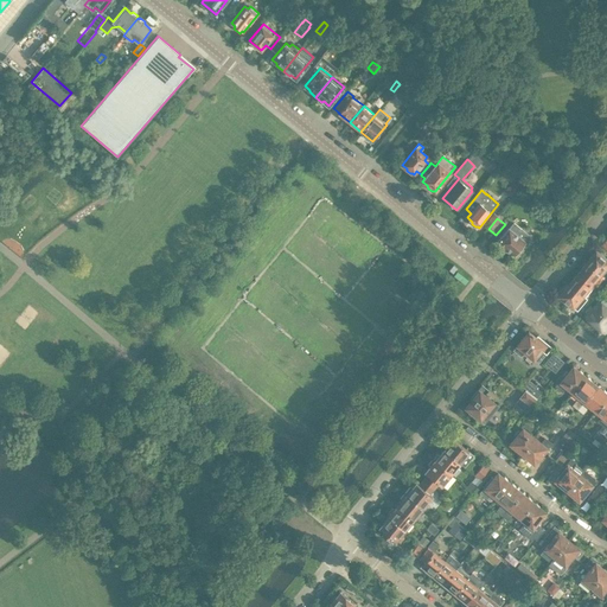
[(513,256),(530,236),(513,223),(497,243),(504,249),(513,256)]
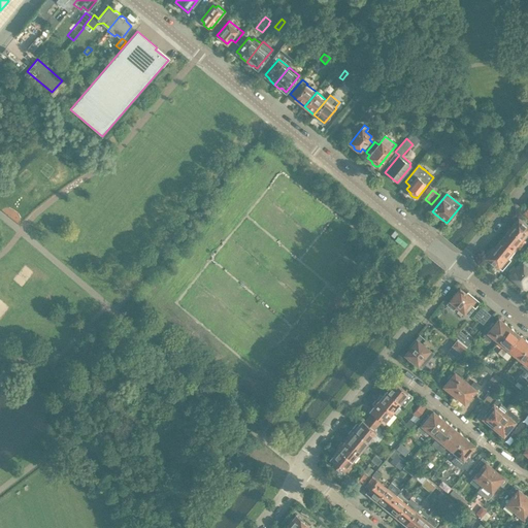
[(515,223),(513,226),(513,228),(512,228),(525,239),(527,235),(527,224),(520,219),(517,222),(515,223)]
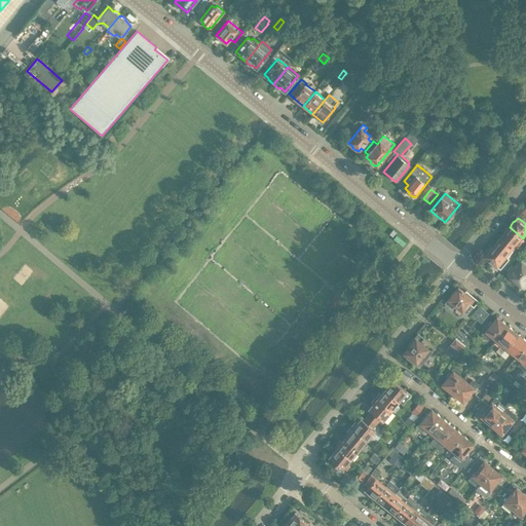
[(508,228),(505,231),(505,233),(502,236),(516,248),(523,238),(510,227),(510,228),(508,228)]
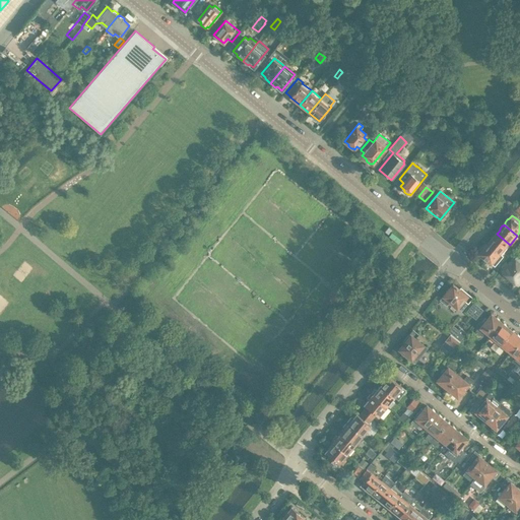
[(492,238),(489,241),(490,243),(489,243),(502,254),(510,245),(497,234),(494,238),(492,238)]
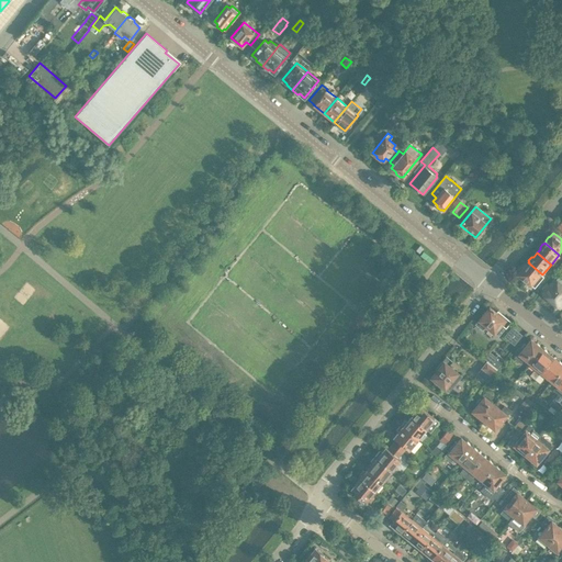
[(542,274),(528,262),(528,263),(526,263),(523,268),(523,269),(519,273),(536,287),(544,276),(542,274)]
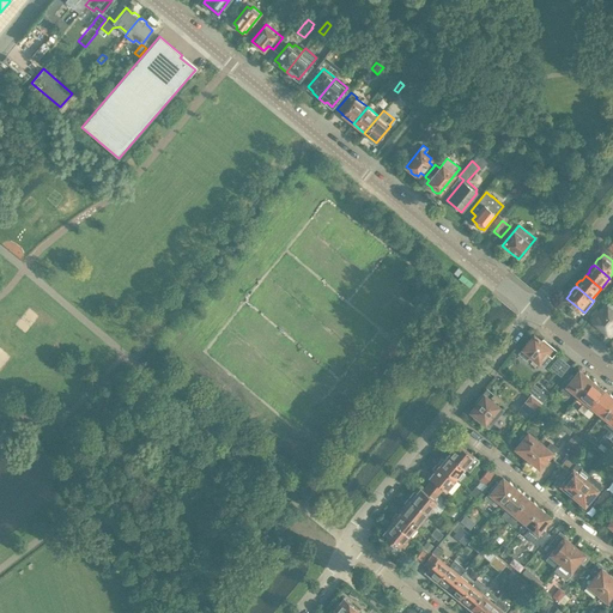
[(610,334),(612,329),(612,299),(607,305),(602,313),(599,309),(594,316),(596,319),(594,321),(610,334)]
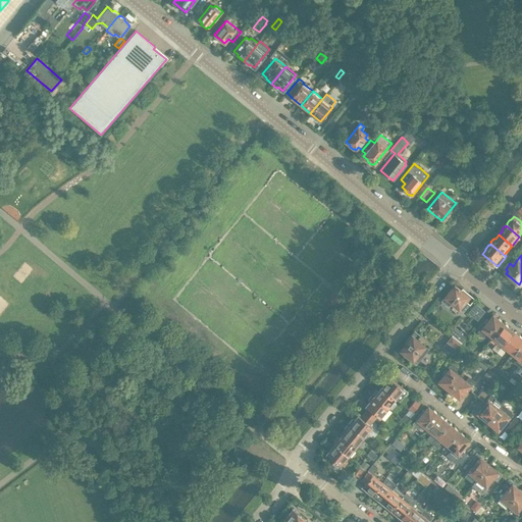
[(473,299),(467,294),(468,294),(467,293),(466,294),(462,291),(463,290),(462,289),(461,290),(459,289),(457,286),(455,284),(451,289),(450,289),(448,292),(448,293),(441,301),(448,306),(451,302),(463,312),(470,304),(473,299)]
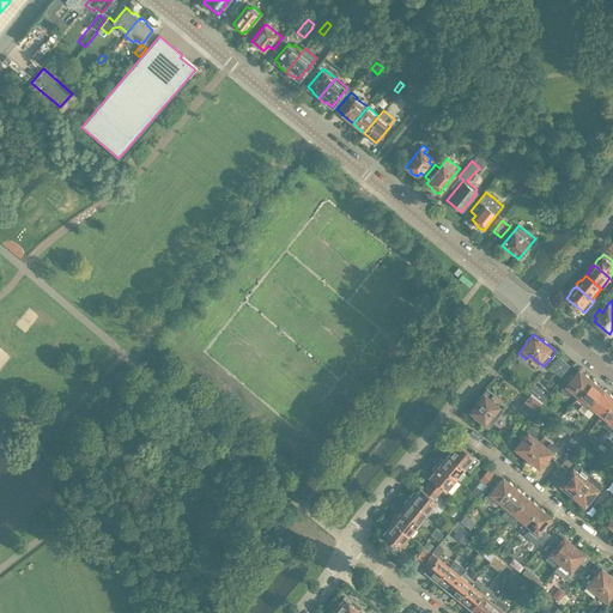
[(562,375),(571,364),(560,354),(551,366),(562,375)]
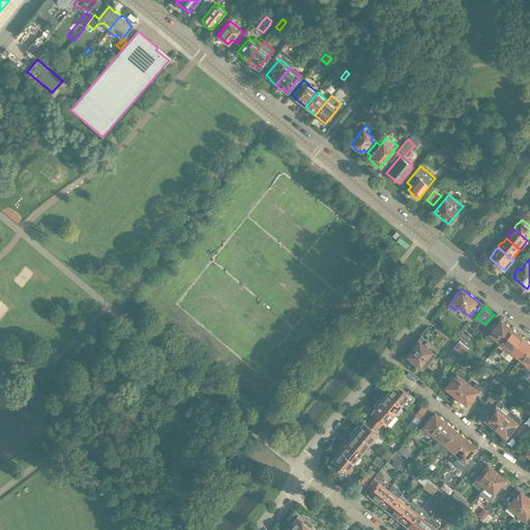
[(505,324),(500,320),(497,324),(496,324),(486,336),(490,341),(493,336),(500,342),(510,328),(509,327),(509,326),(506,323),(505,324)]
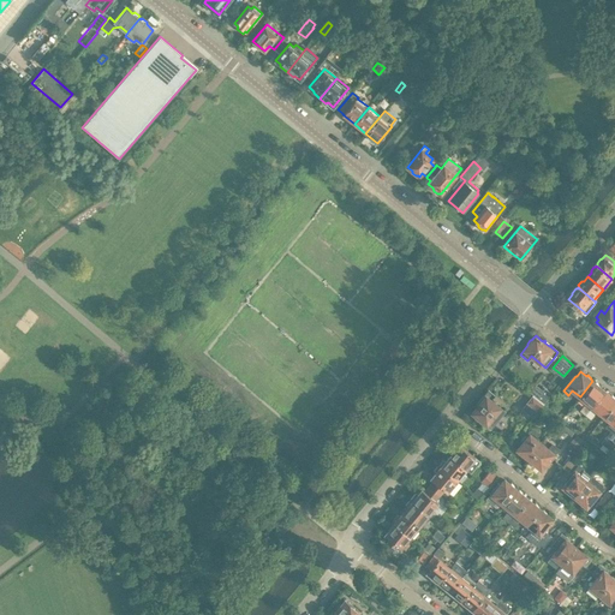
[(553,392),(541,381),(530,394),(532,395),(543,405),(543,404),(553,392)]
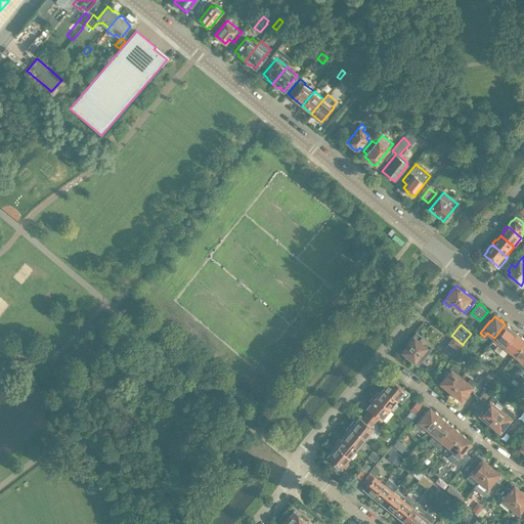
[(503,349),(515,333),(511,330),(510,328),(508,325),(506,325),(505,324),(494,338),(504,345),(501,348),(503,349)]
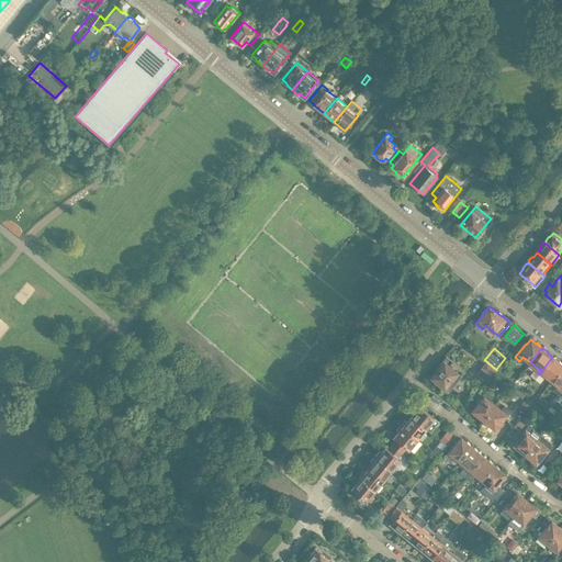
[(451,360),(447,357),(441,363),(440,362),(439,363),(440,364),(437,369),(436,368),(435,369),(437,370),(431,377),(436,380),(436,382),(439,384),(440,384),(449,391),(461,375),(448,366),(451,360)]
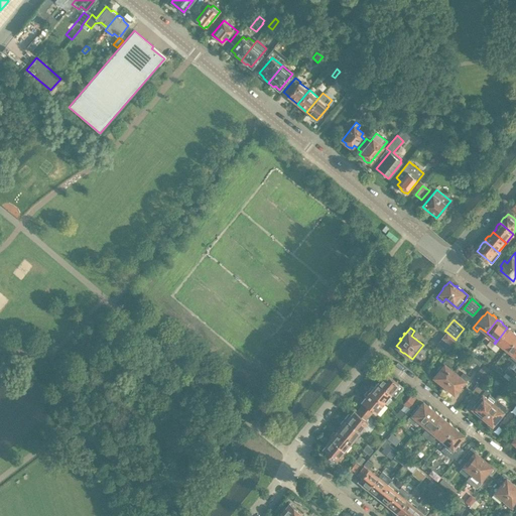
[(507,350),(515,337),(515,334),(513,332),(512,332),(507,328),(495,344),(497,345),(499,343),(507,350)]
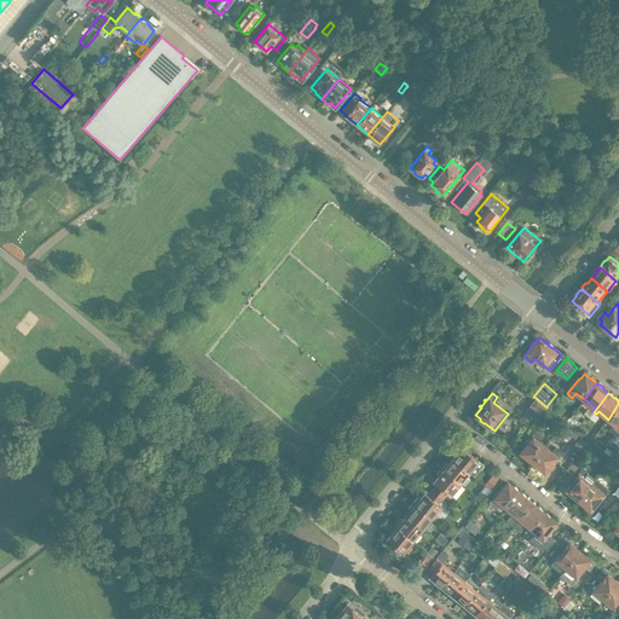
[(547,408),(536,398),(525,411),(536,421),(542,414),(543,415),(547,410),(545,409),(547,408)]
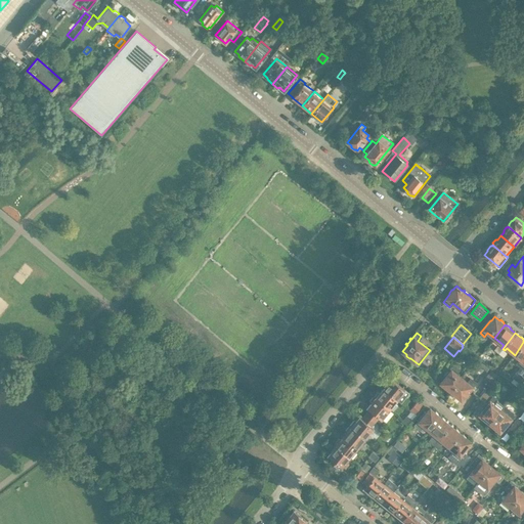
[(523,342),(515,355),(521,360),(518,364),(522,367),(523,364),(523,342)]
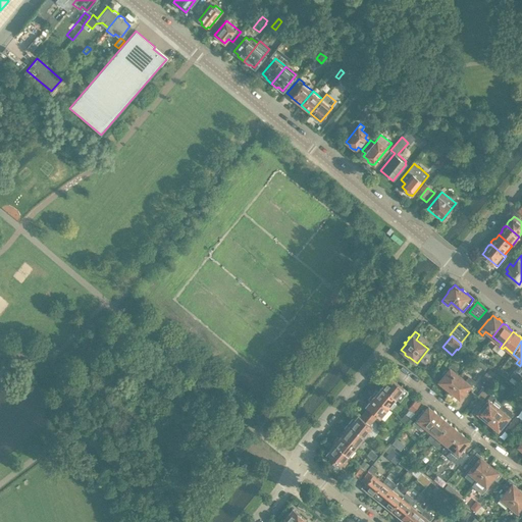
[(448,388),(449,389),(460,376),(453,371),(457,367),(452,363),(441,376),(442,376),(438,381),(442,384),(444,386),(446,388),(448,388)]
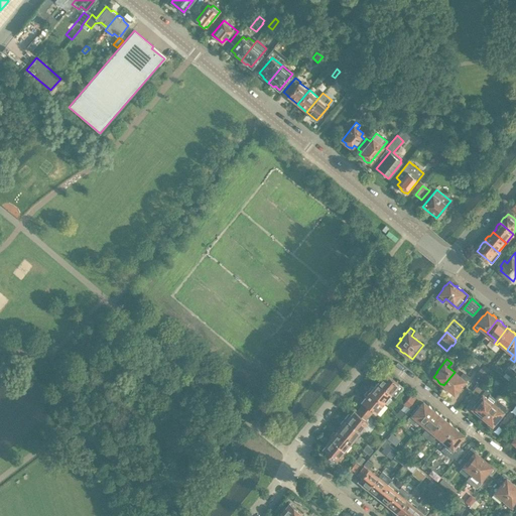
[(481,379),(489,369),(483,365),(475,374),(477,375),(475,378),(478,381),(481,378),(481,379)]
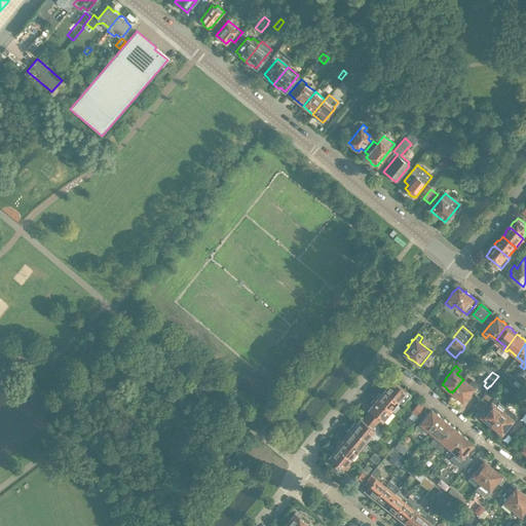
[(463,379),(452,392),(454,393),(454,396),(456,398),(458,398),(462,401),(466,397),(478,384),(474,380),(470,384),(463,379)]
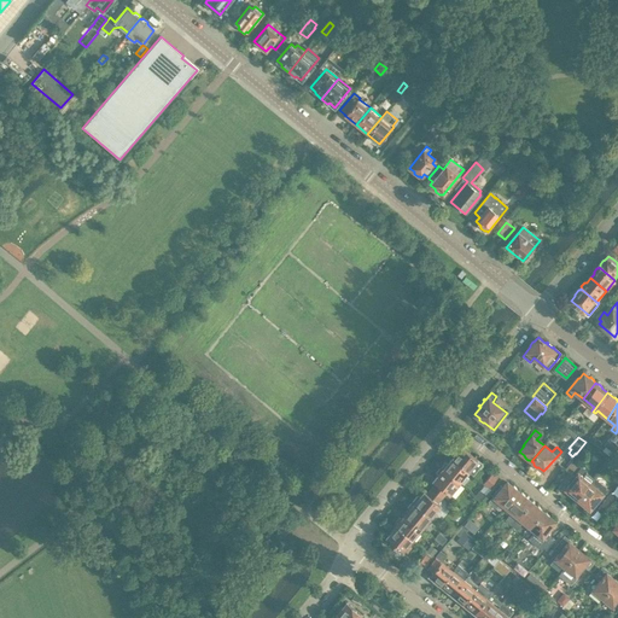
[(476,458),(474,458),(461,447),(458,450),(455,449),(452,454),(453,456),(470,470),(474,474),(483,464),(476,458)]
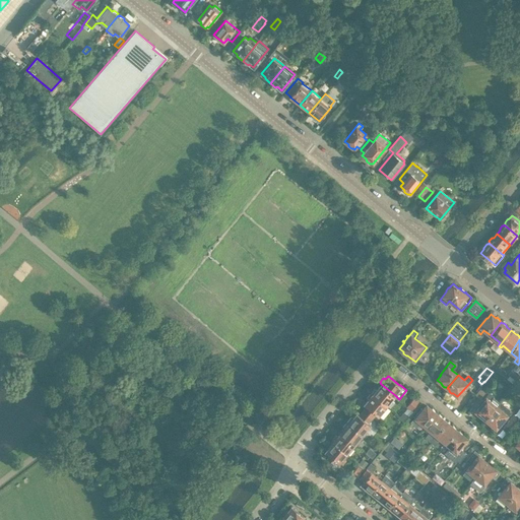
[(395,395),(381,384),(377,389),(375,388),(370,393),(386,406),(395,395)]
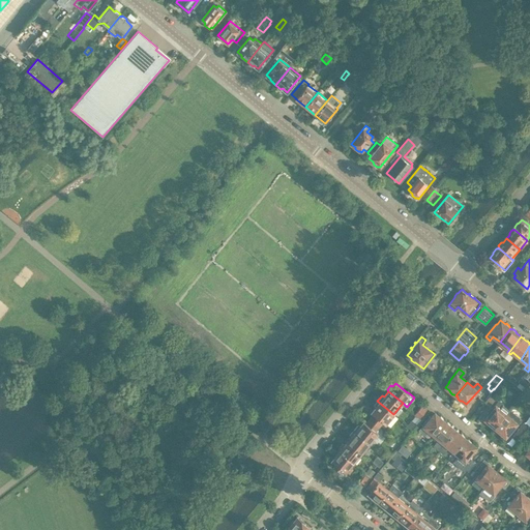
[(374,414),(383,421),(385,423),(393,414),(377,401),(374,406),(375,408),(371,412),(374,414)]
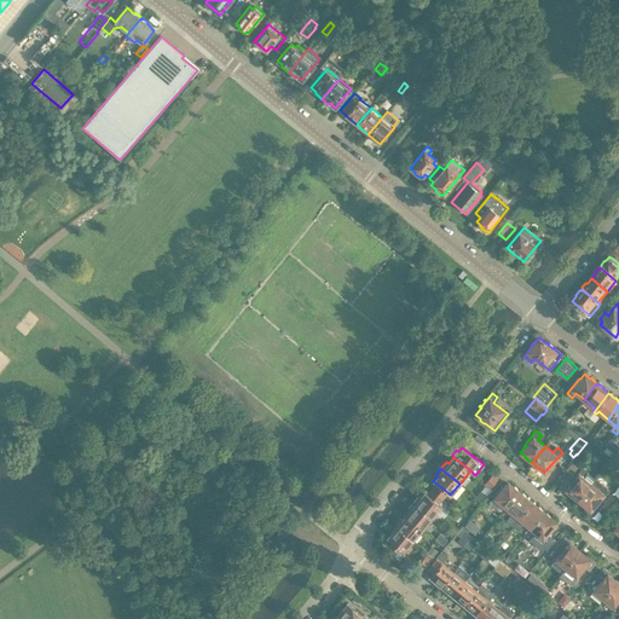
[(576,498),(578,499),(591,484),(583,478),(588,473),(582,468),(570,484),(571,485),(566,490),(571,493),(571,496),(574,498),(576,498)]
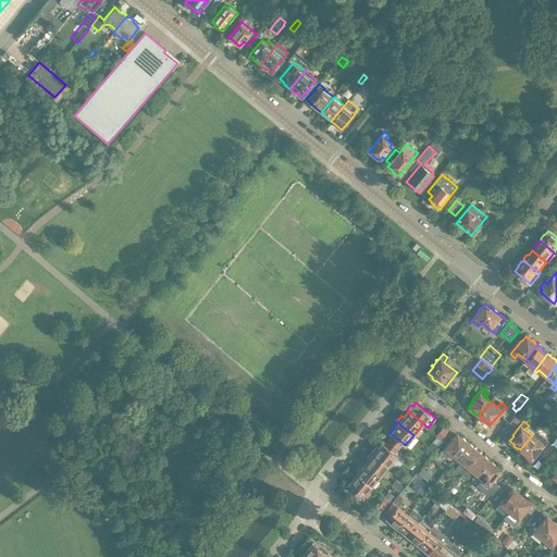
[(440,441),(448,430),(443,425),(434,436),(440,441)]
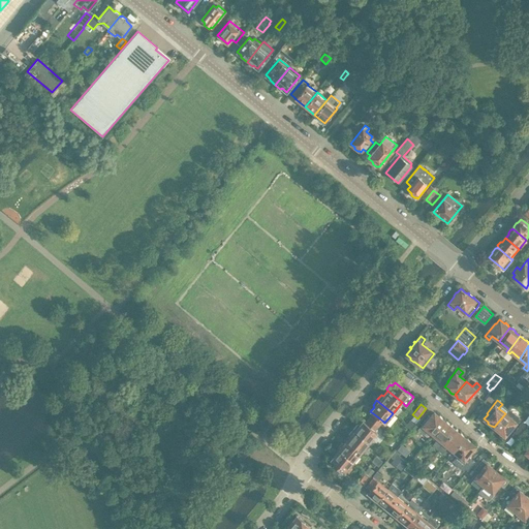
[(508,431),(520,418),(508,409),(505,413),(494,427),(495,428),(496,430),(498,432),(500,432),(504,435),(508,431)]
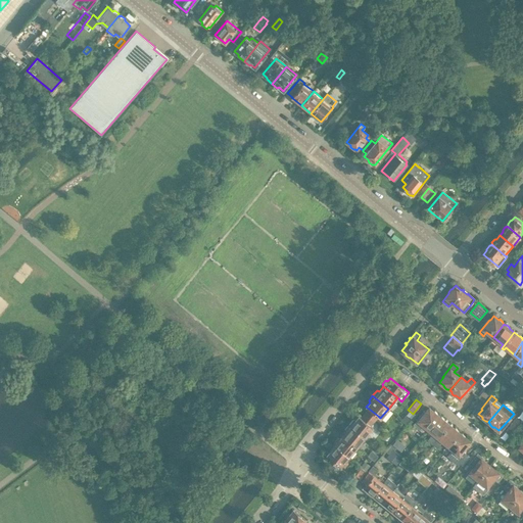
[(433,412),(429,408),(425,412),(424,412),(414,424),(418,428),(422,424),(428,429),(439,416),(437,415),(437,414),(434,411),(433,412)]
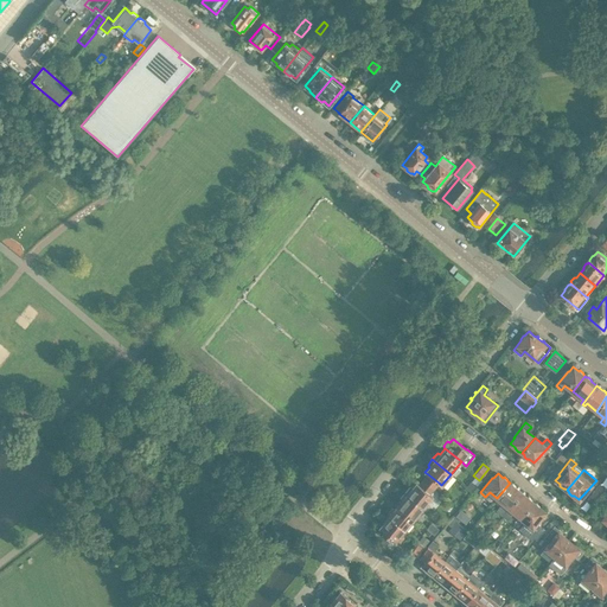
[(439,483),(428,474),(423,480),(434,489),(439,483)]
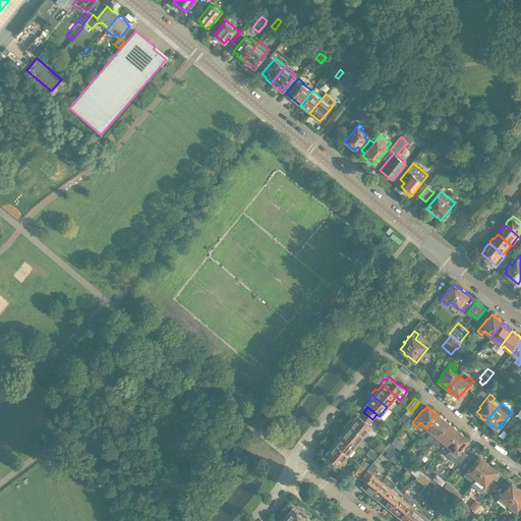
[(372,419),(363,412),(359,416),(368,424),(372,419)]
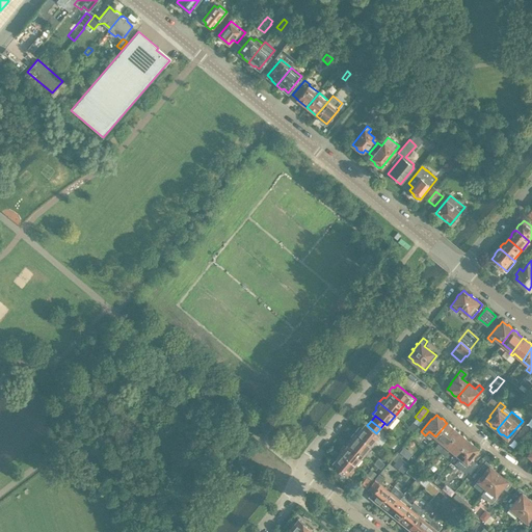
[(358,426),(354,431),(371,445),(379,435),(376,433),(367,425),(365,423),(362,427),(358,426)]
